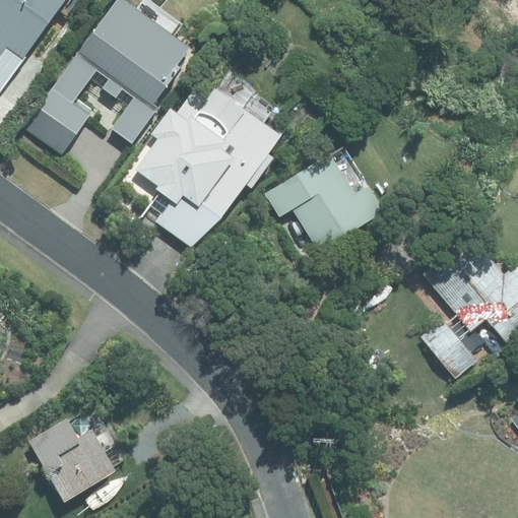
[(0,0),(0,89),(1,91),(66,0),(67,1),(68,0),(0,0)]
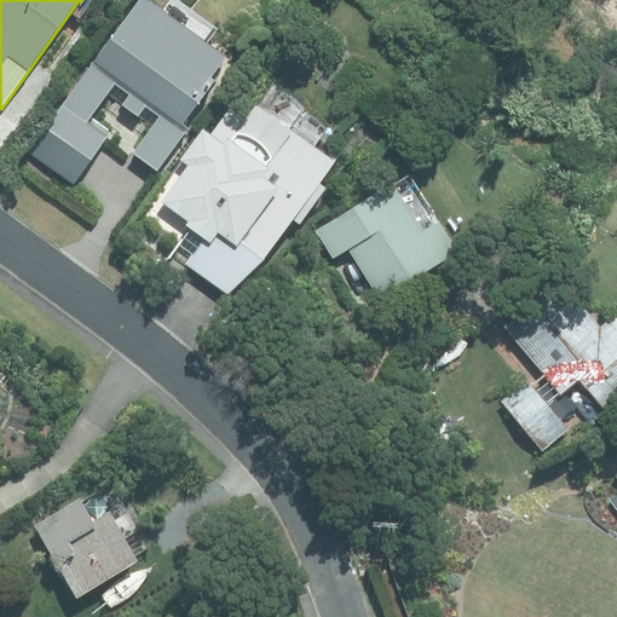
[(160,111),(133,146),(161,167),(191,127),(184,121),(229,62),(149,0),(143,0),(96,63),(160,111)]
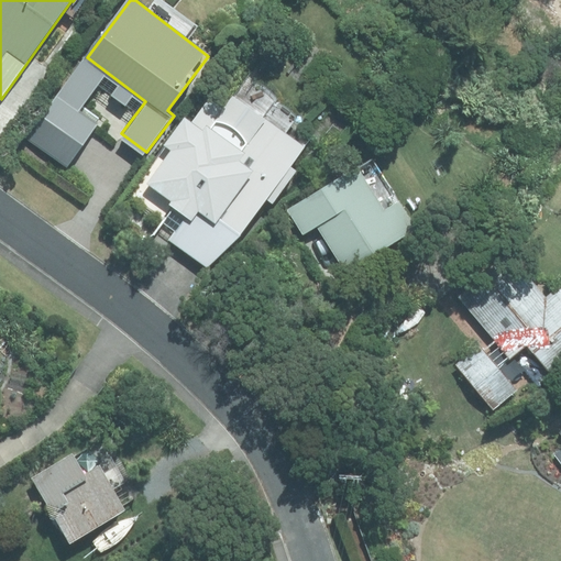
[(175,232),(168,241),(208,268),(239,237),(265,198),(272,204),(296,169),(290,166),(304,146),(230,95),(221,107),(209,98),(191,122),(184,117),(164,145),(169,150),(146,184),(169,200),(166,205),(173,209),(163,223),(175,232)]
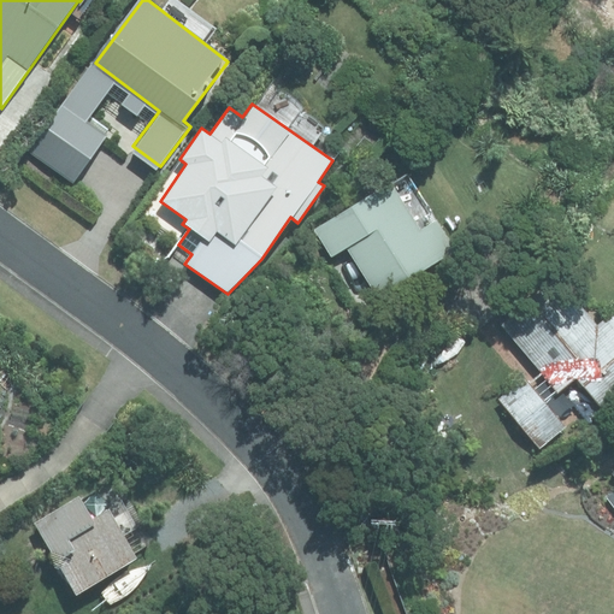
[(83,117),(48,163),(70,178),(105,133),(83,117)]
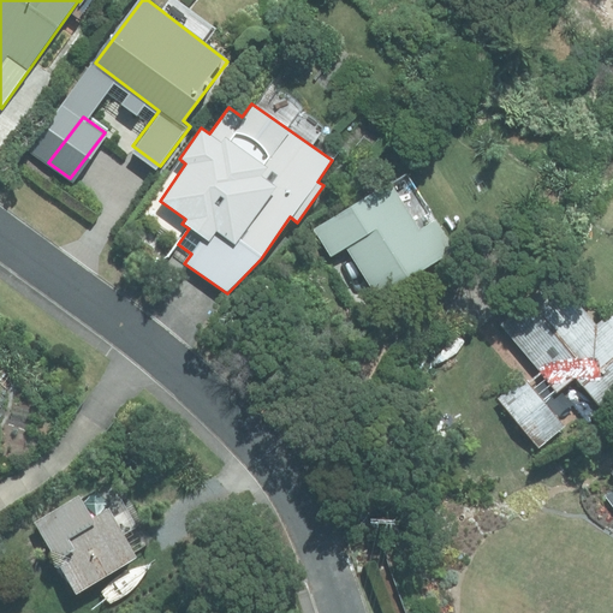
[(406,172),(316,226),(334,255),(346,248),(376,297),(454,250),(436,219),(430,222),(424,213),(429,210),(406,172)]
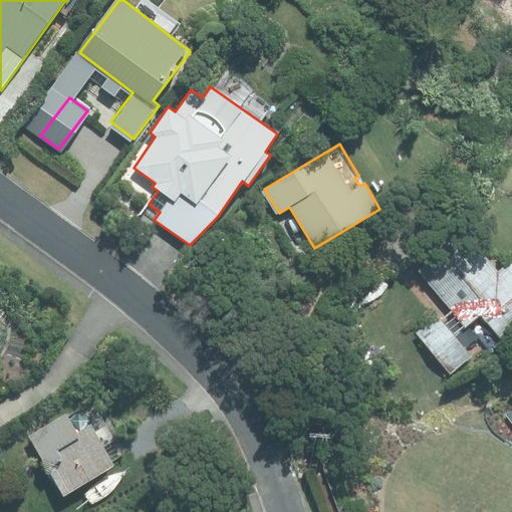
[(465,230),(418,270),(466,329),(482,316),(505,344),(511,338),(511,261),(498,271),(465,230)]
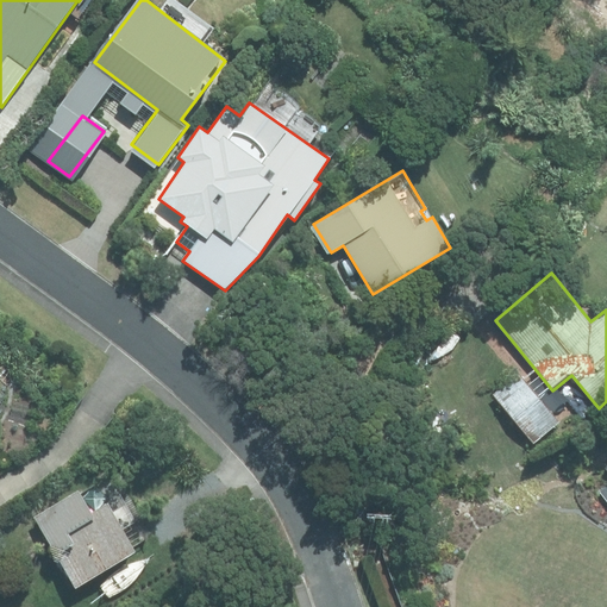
[(518,373),(492,394),(538,448),(563,426),(518,373)]
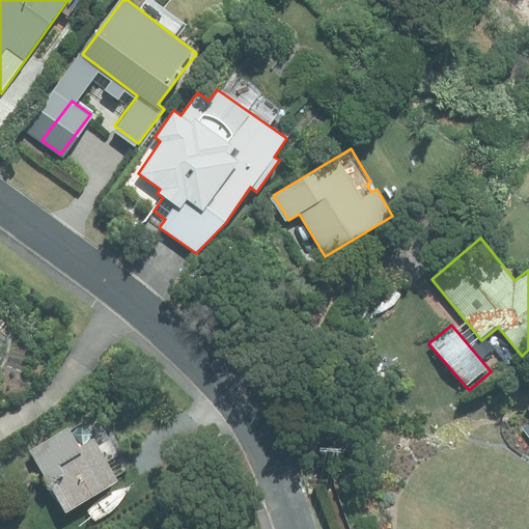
[(67,427),(27,451),(64,513),(116,482),(91,440),(79,447),(67,427)]
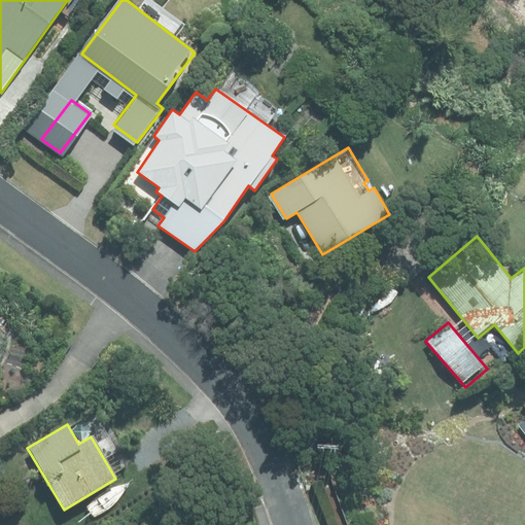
All buildings are outlined.
